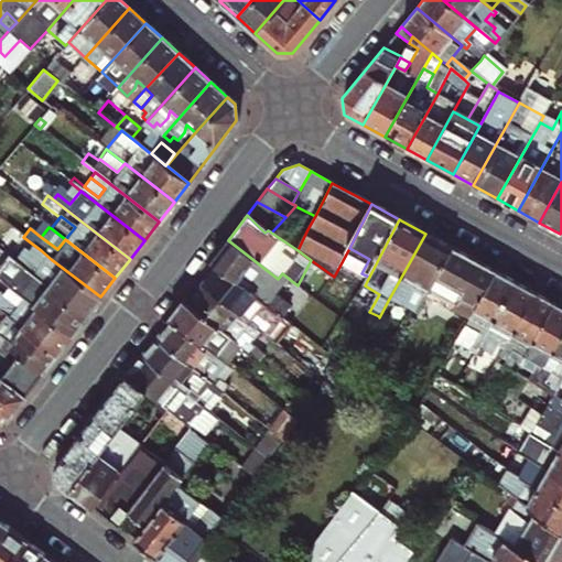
[(425,234),(389,299),(417,314),(427,294),(435,278),(452,249),(425,234)]
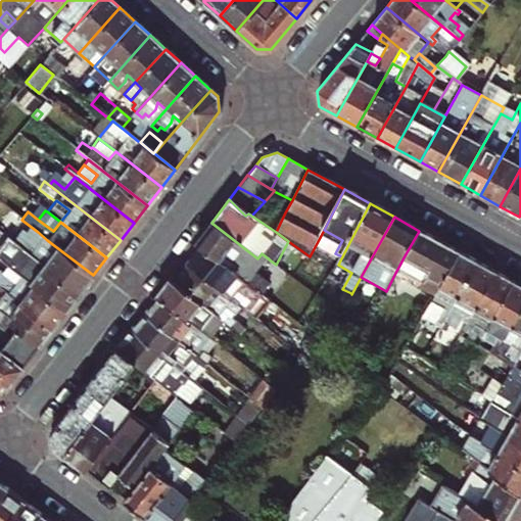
[(272,262),(262,253),(257,258),(211,223),(196,243),(200,246),(234,274),(246,283),(266,298),(274,289),(259,278),(272,262)]
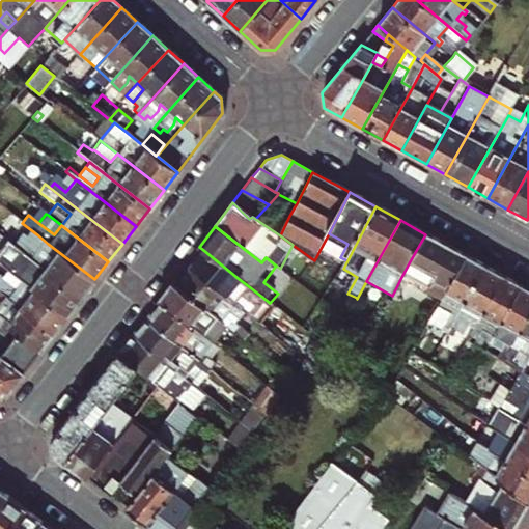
[(329,233),(322,247),(340,257),(347,244),(329,233)]
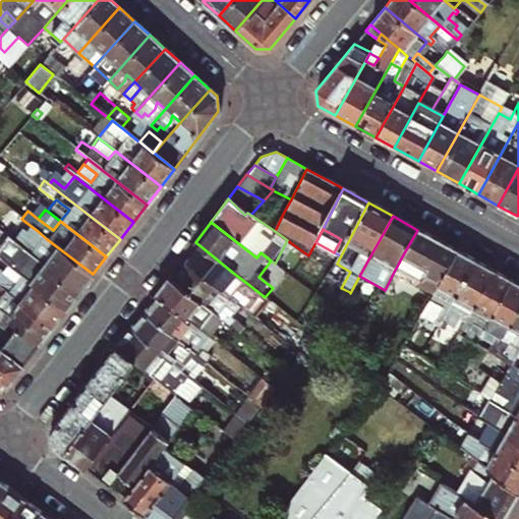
[(417,230),(402,256),(426,270),(423,276),(418,285),(428,291),(434,294),(457,251),(417,230)]
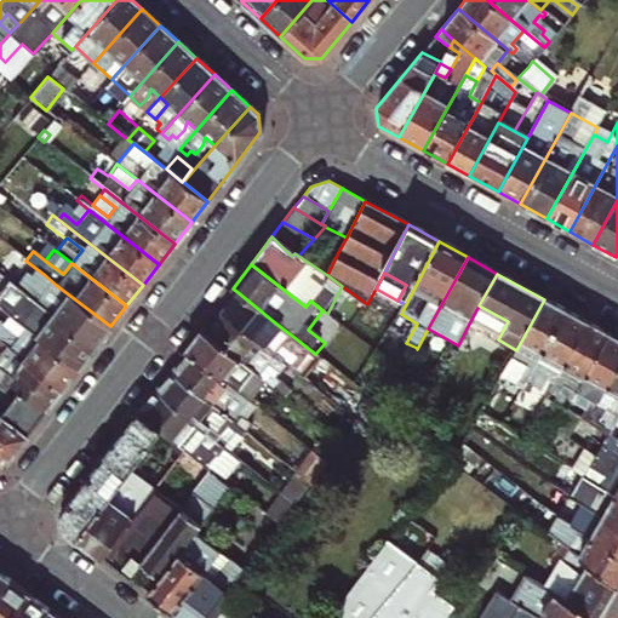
[(110,326),(56,285),(49,295),(36,285),(24,275),(16,287),(27,296),(93,348),(110,326)]
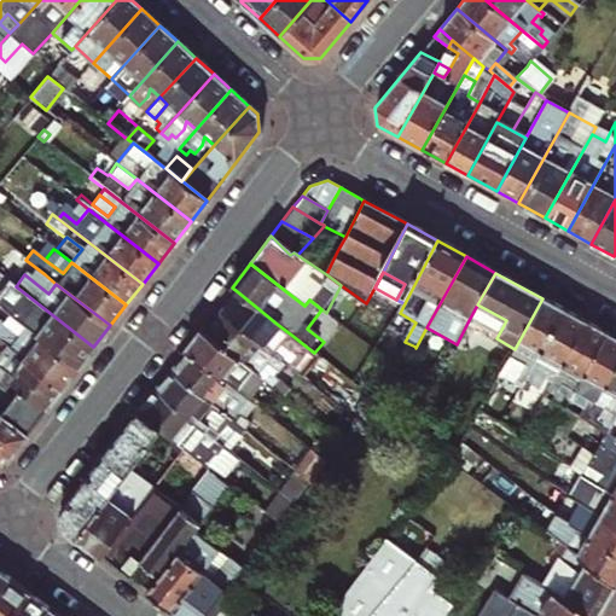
[(56,284),(45,274),(36,284),(48,294),(56,284)]
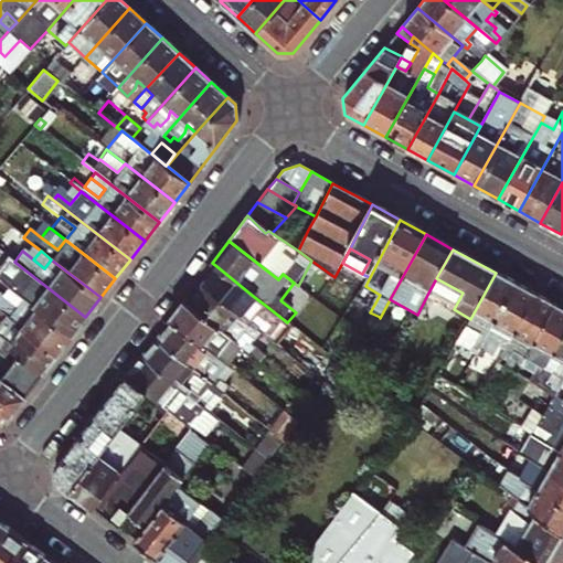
[(201,285),(237,315),(253,296),(216,266),(201,285)]
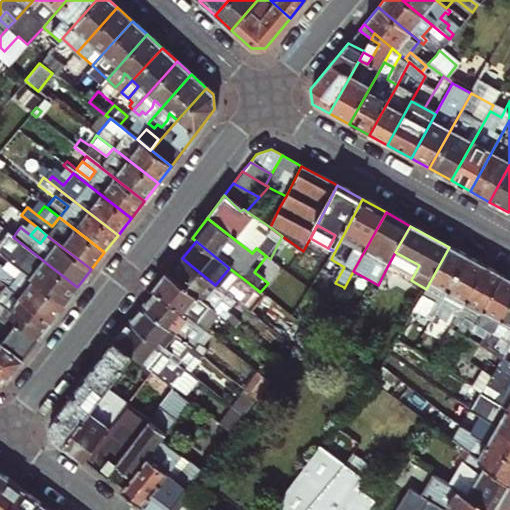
[(77,287),(22,244),(16,251),(6,243),(0,252),(0,254),(64,304),(77,287)]
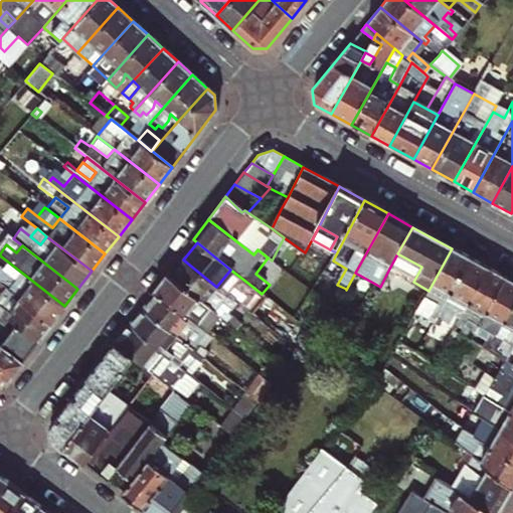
[(452,248),(429,291),(416,312),(429,318),(428,320),(433,323),(470,259),(452,248)]
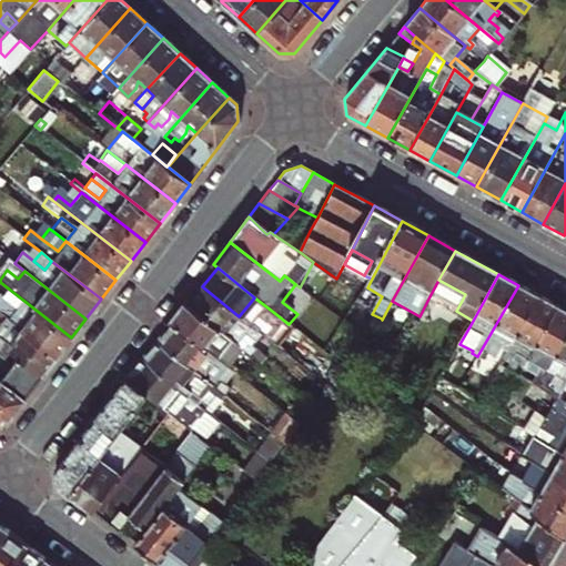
[(0,312),(6,316),(57,356),(71,337),(0,282),(0,312)]
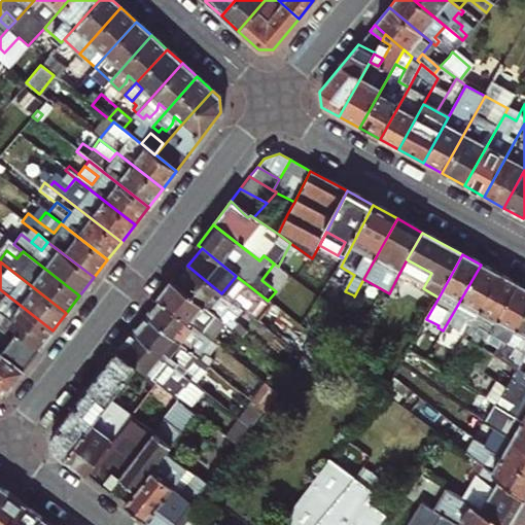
[(481,265),(443,330),(450,335),(451,333),(462,340),(498,274),(481,265)]
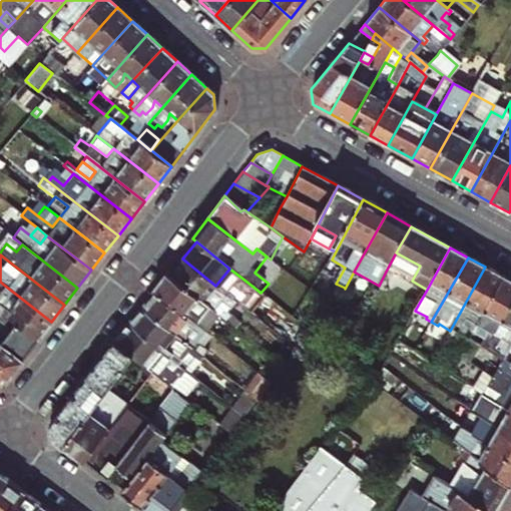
[(215,286),(182,259),(168,276),(207,308),(212,312),(220,303),(230,311),(236,303),(226,296),(215,286)]
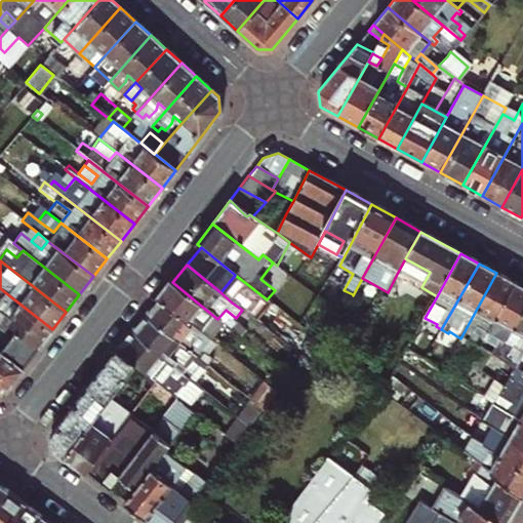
[(515,283),(496,273),(460,338),(456,347),(466,352),(465,354),(468,356),(463,365),(468,368),(470,365),(471,363),(480,348),(515,283)]
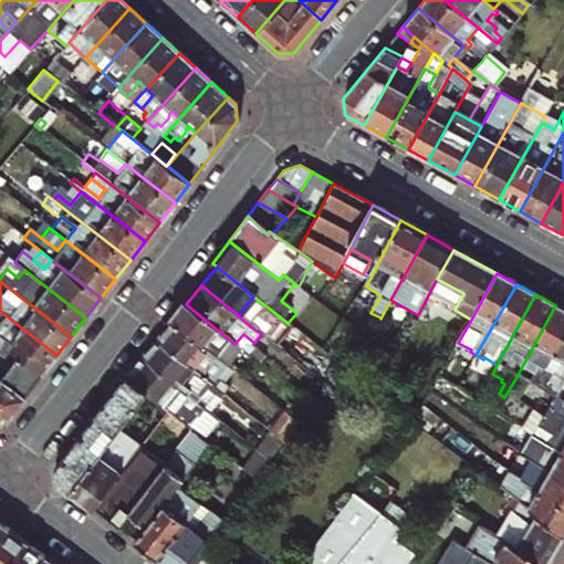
[(258,317),(267,306),(253,296),(238,315),(250,326),(258,317)]
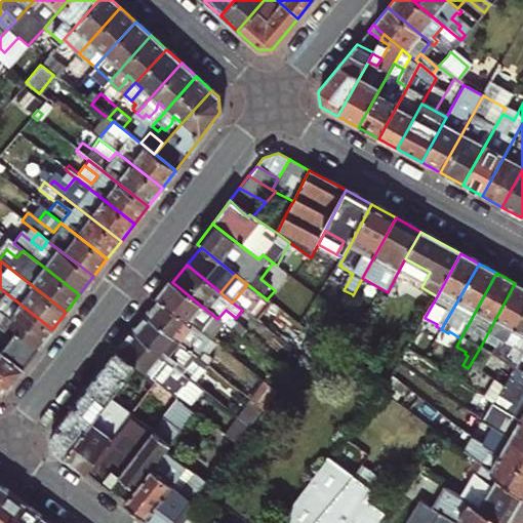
[(158,298),(208,338),(209,339),(217,329),(207,322),(212,315),(172,282),(169,280),(156,296),(158,298)]
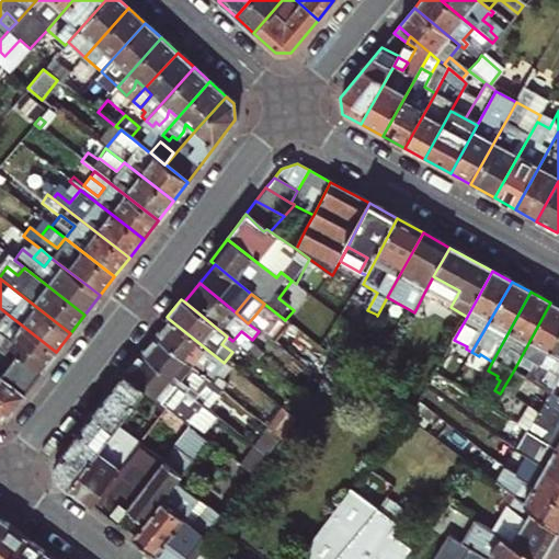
[(558,307),(550,303),(513,372),(526,379),(531,383),(558,331),(558,307)]
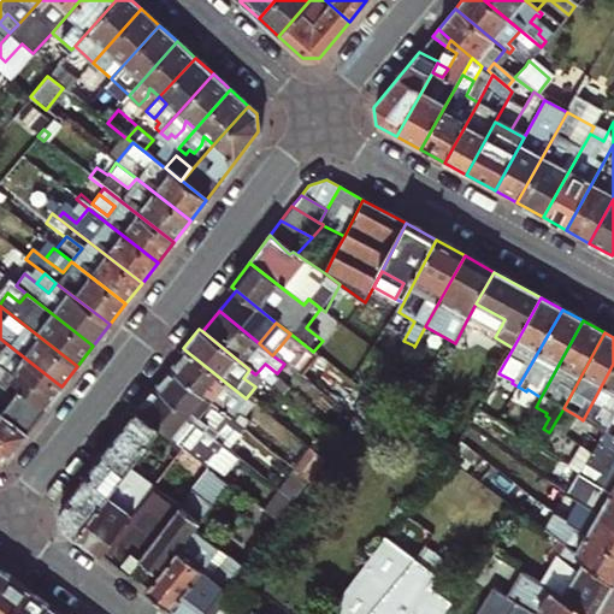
[(320,358),(313,352),(290,334),(281,346),(311,370),(320,358)]
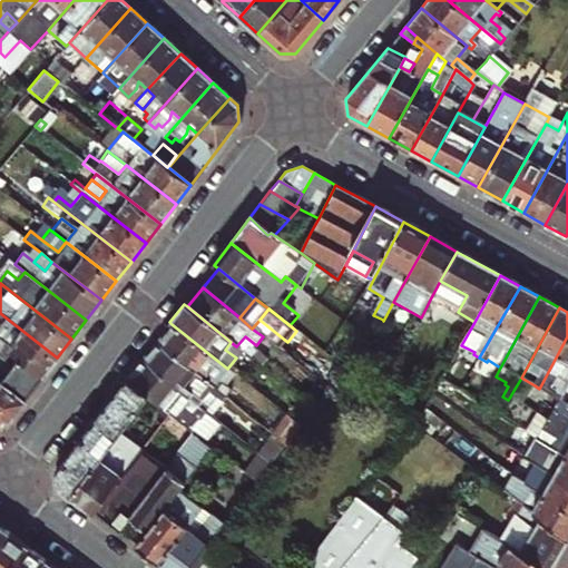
[(10,351),(19,358),(43,375),(57,358),(6,317),(0,324),(0,338),(5,342),(10,346),(10,351)]
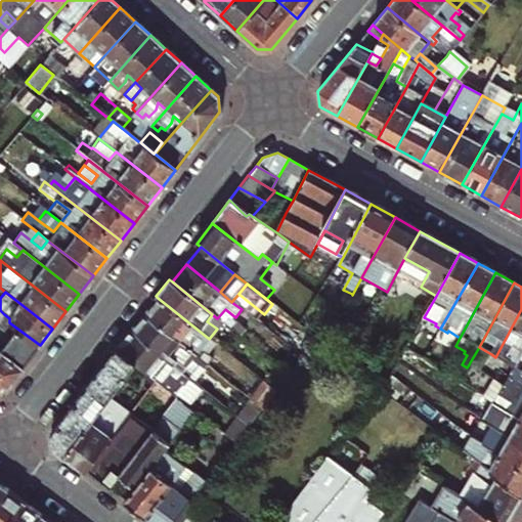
[(158,298),(144,314),(206,364),(210,359),(199,350),(208,338),(158,298)]
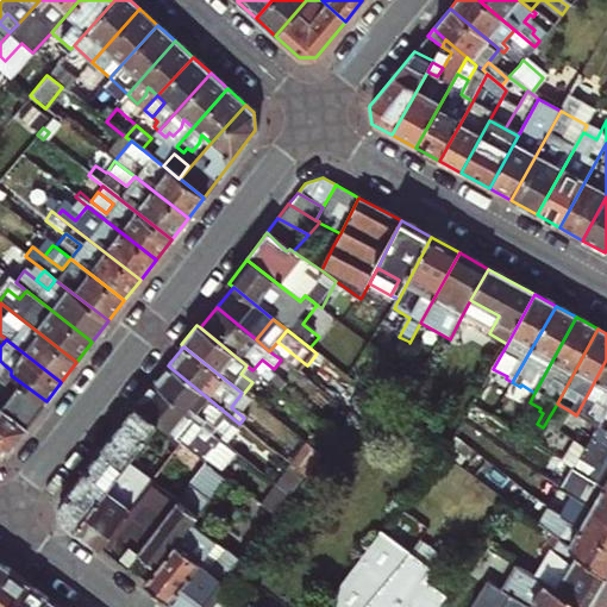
[(606,407),(606,360),(576,415),(583,419),(594,400),(606,407)]
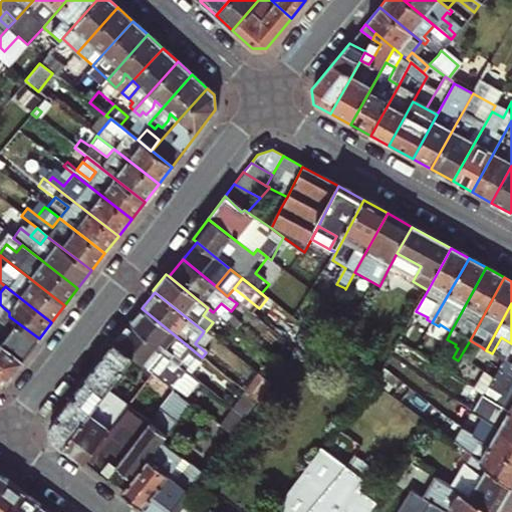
[(202,357),(142,308),(128,324),(183,369),(188,373),(202,357)]
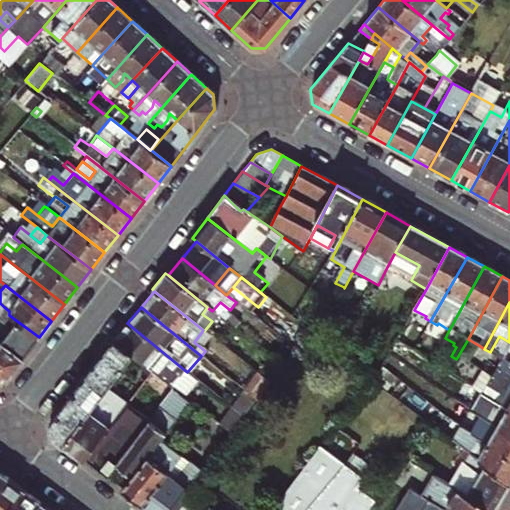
[(202,314),(212,321),(217,315),(212,311),(207,307),(202,314)]
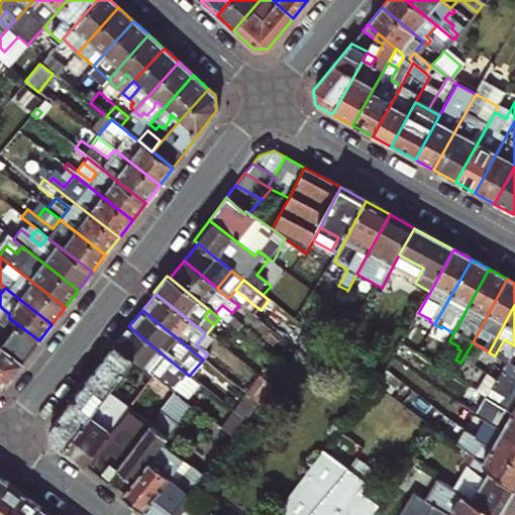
[(223,313),(219,318),(235,331),(239,326),(223,313)]
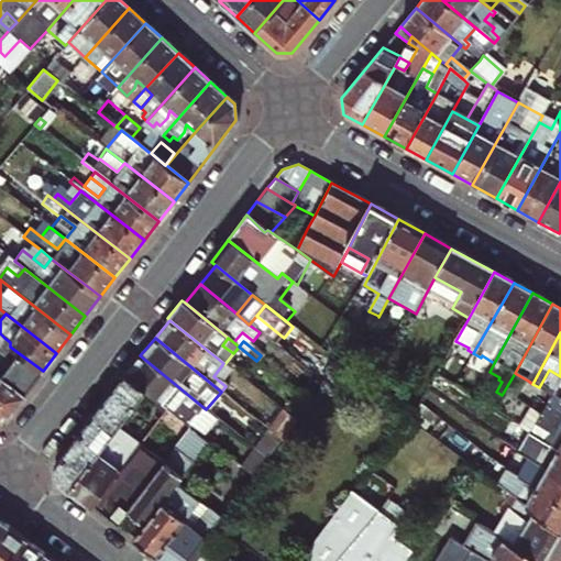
[(0,378),(15,358),(0,345),(0,378)]
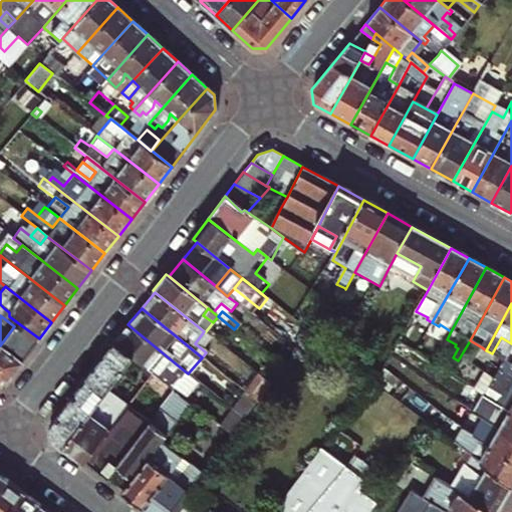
[(14,326),(0,345),(0,388),(1,388),(39,338),(17,322),(14,326)]
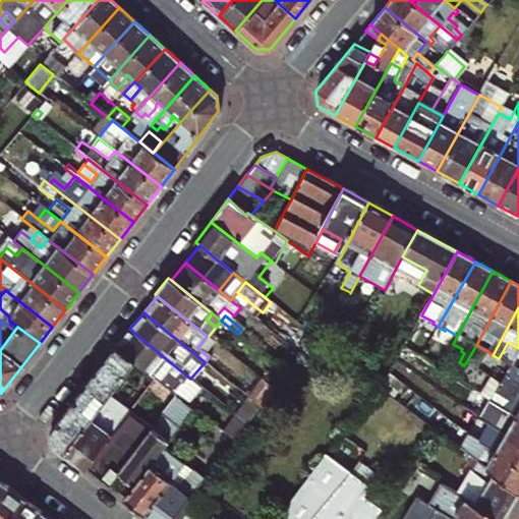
[(114,346),(133,362),(153,378),(177,397),(180,393),(169,384),(175,376),(181,381),(185,375),(129,329),(114,346)]
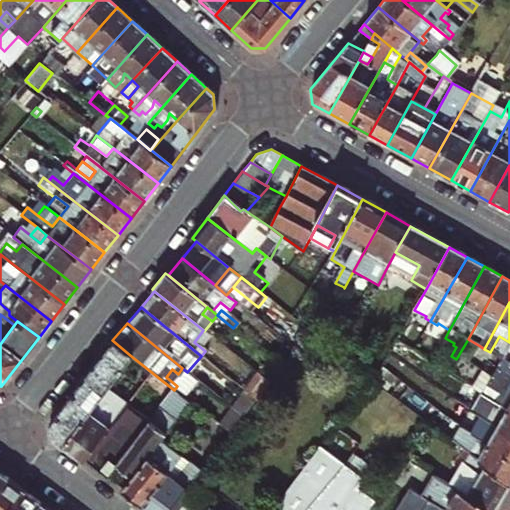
[(468,339),(459,354),(470,360),(480,346),(468,339)]
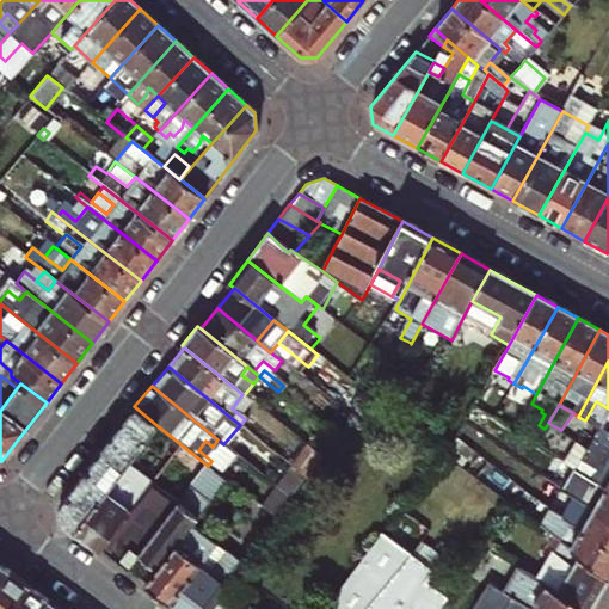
[(61,524),(74,534),(106,491),(127,465),(157,425),(134,406),(99,453),(59,504),(61,524)]
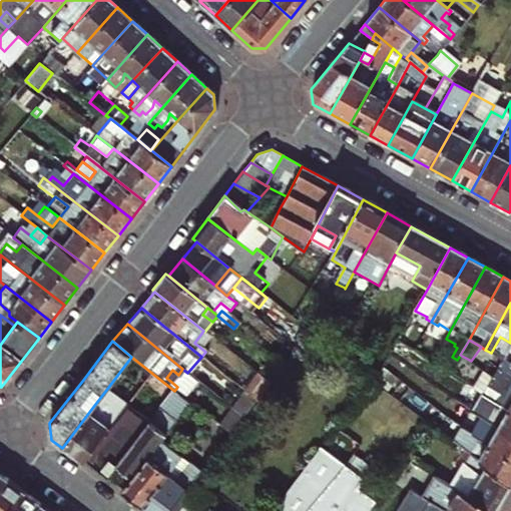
[(503,360),(506,356),(499,352),(496,356),(503,360)]
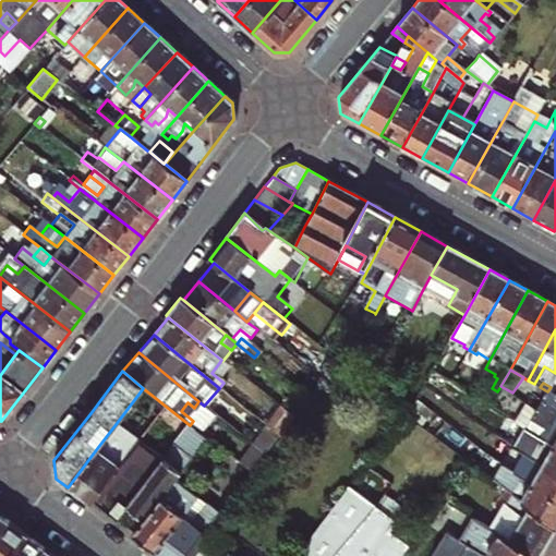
[(291,417),(304,399),(294,391),(281,409),(291,417)]
